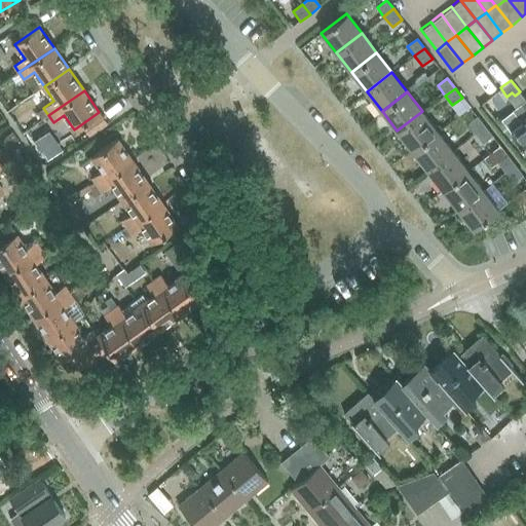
[(525,109),(525,99),(525,100),(520,91),(515,96),(512,92),(506,97),(516,108),(525,101),(522,105),(525,109)]
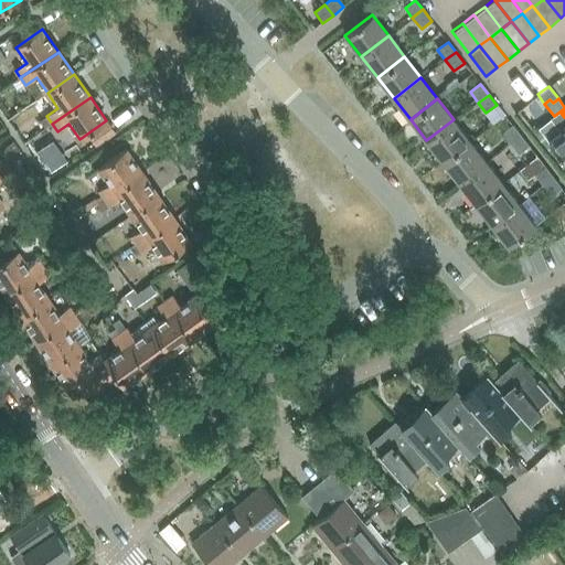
[(564,117),(561,113),(564,108),(554,116),(554,117),(551,119),(561,132),(548,142),(564,162),(564,117)]
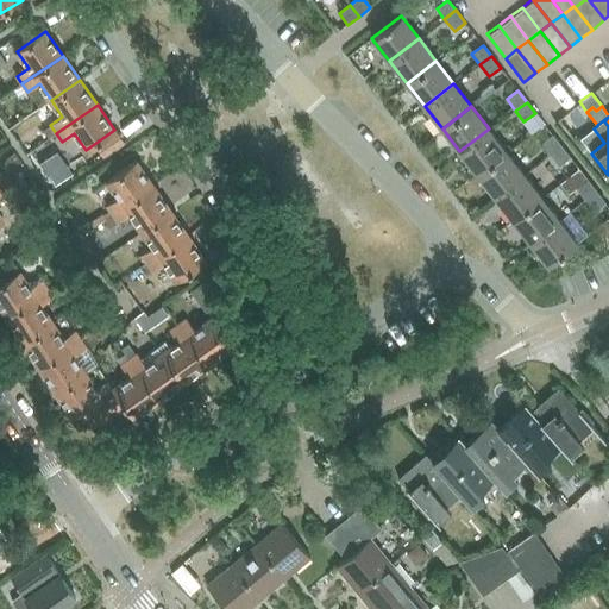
[(459,151),(477,174),(507,151),(489,129),(459,151)]
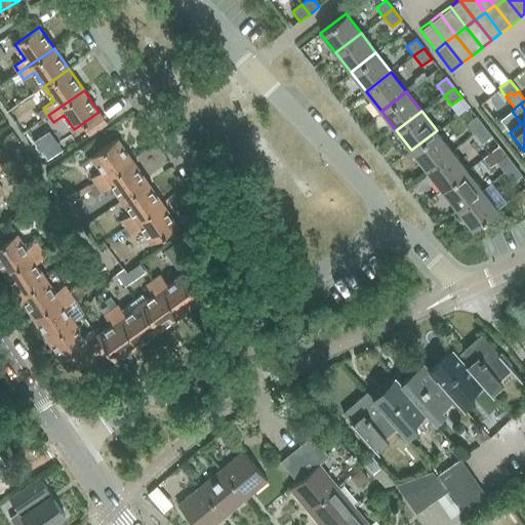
[(470,135),(473,132),(483,125),(477,117),(462,127),(470,135)]
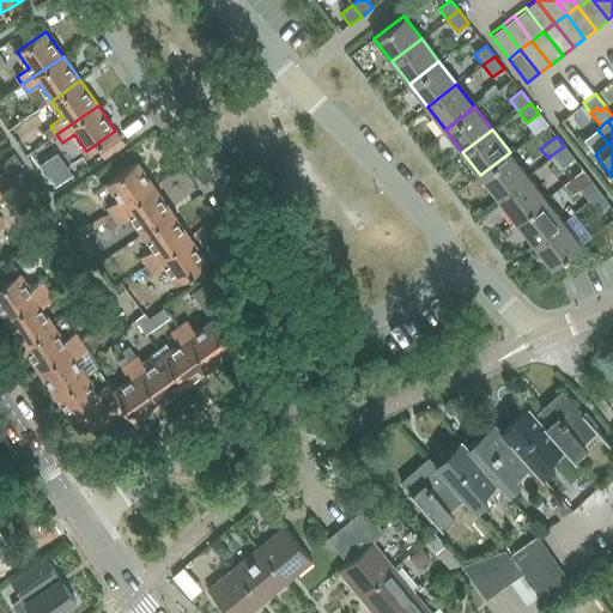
[(583,139),(576,145),(610,187),(612,183),(612,176),(595,155),(584,140),(583,139)]
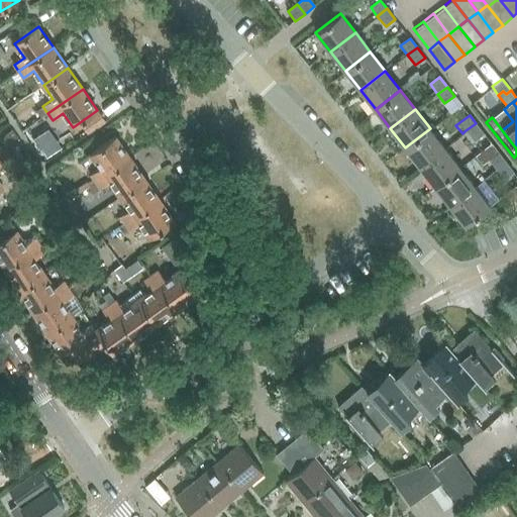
[(476,123),(466,130),(474,141),(484,133),(476,123)]
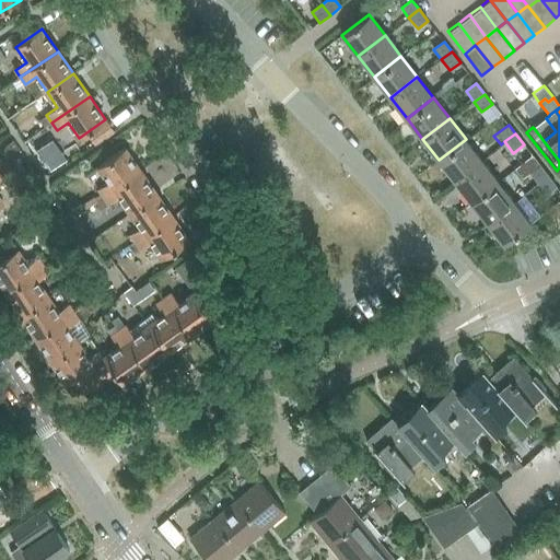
[(439,160),(455,181),(481,161),(466,139),(439,160)]
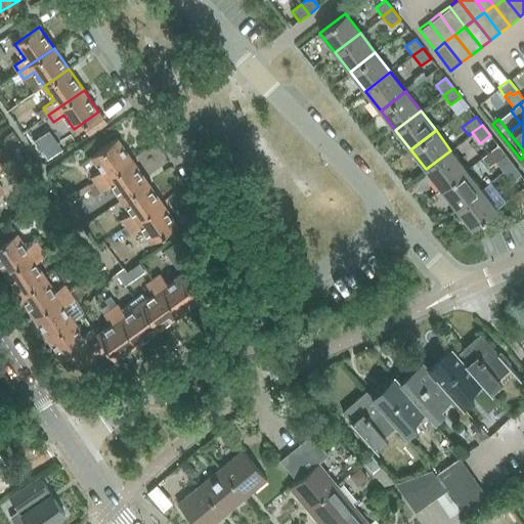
[(44,134),(34,141),(47,161),(57,153),(44,134)]
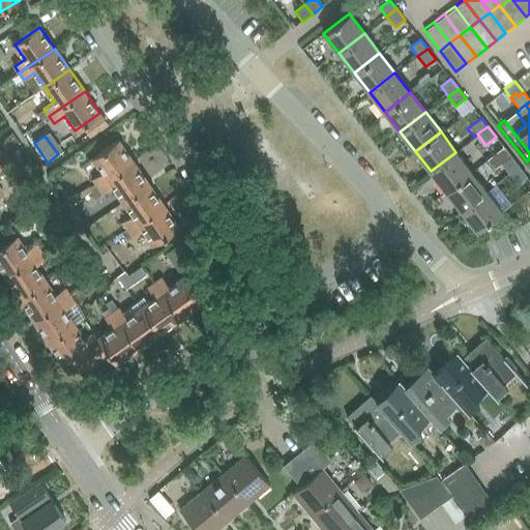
[(93,179),(98,186),(134,162),(118,140),(92,157),(104,173),(93,179)]
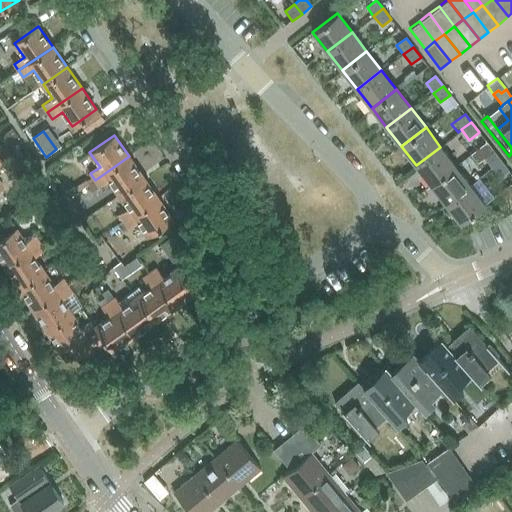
[(416,165),(431,185),(455,166),(440,147),(416,165)]
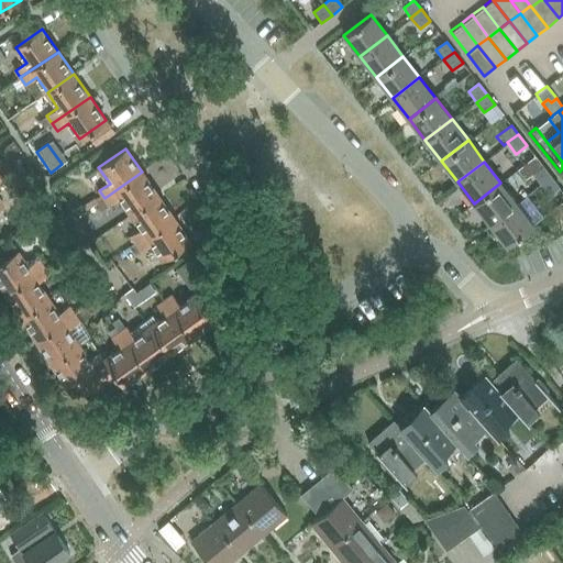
[(532,175),(540,184),(551,176),(543,166),(532,175)]
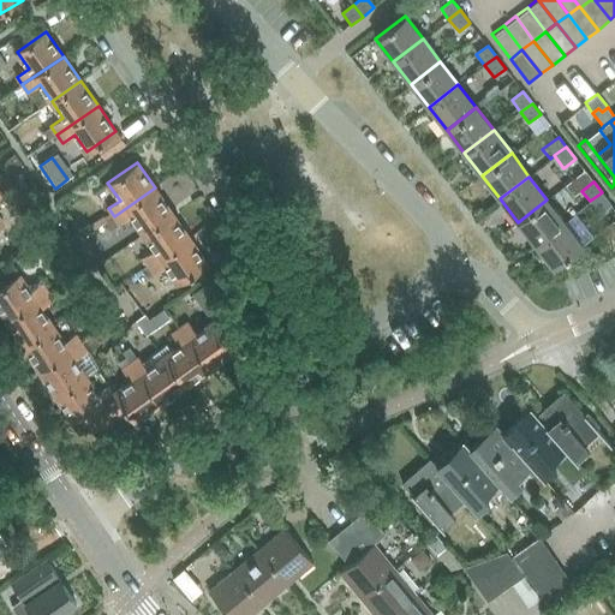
[(131,216),(143,233),(172,213),(155,187),(114,216),(106,222),(111,231),(131,216)]
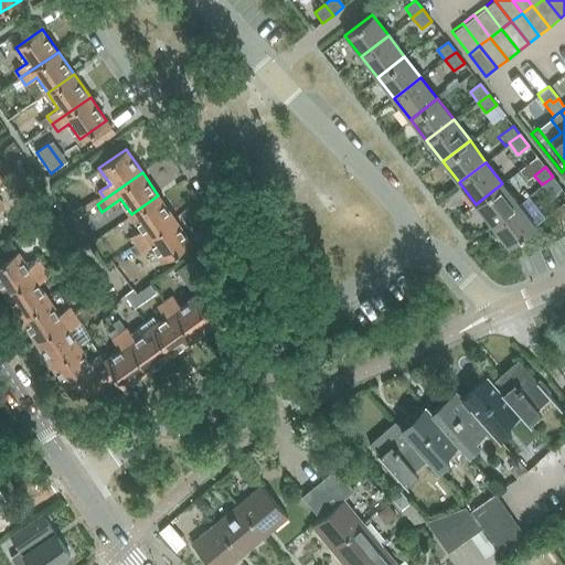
[(0,177),(0,206),(3,205),(1,203),(12,196),(3,182),(0,177)]
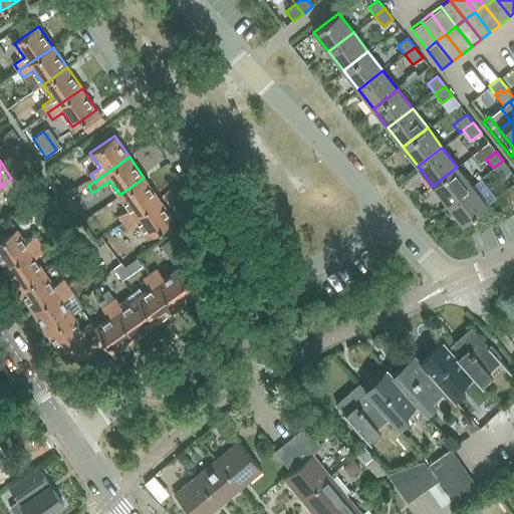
[(503,161),(493,168),(501,179),(511,171),(503,161)]
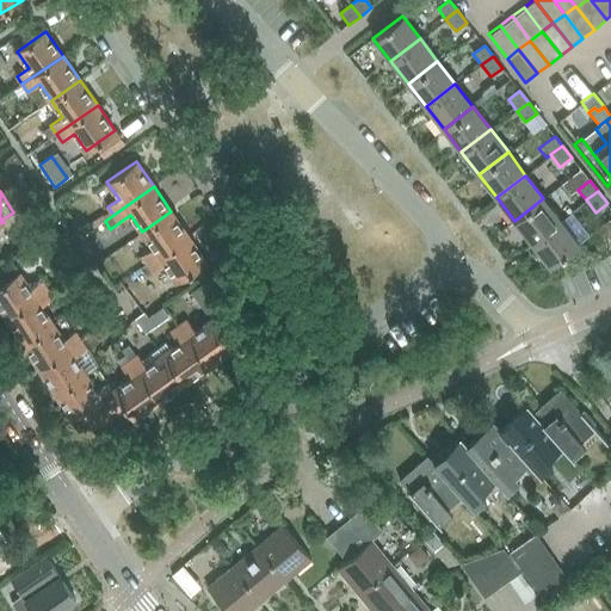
[(514,221),(532,244),(561,221),(543,198),(514,221)]
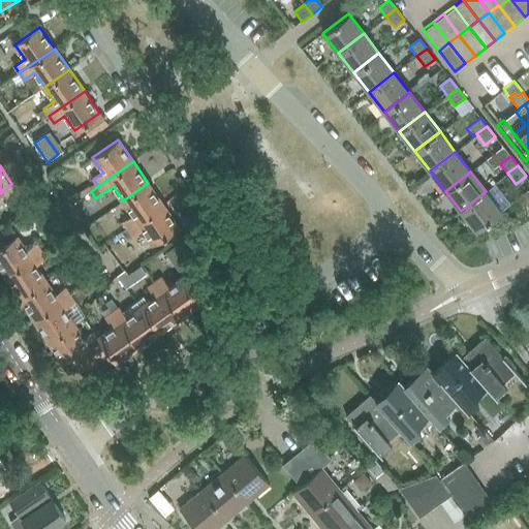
[(123,222),(128,228),(163,205),(148,183),(123,200),(133,215),(123,222)]
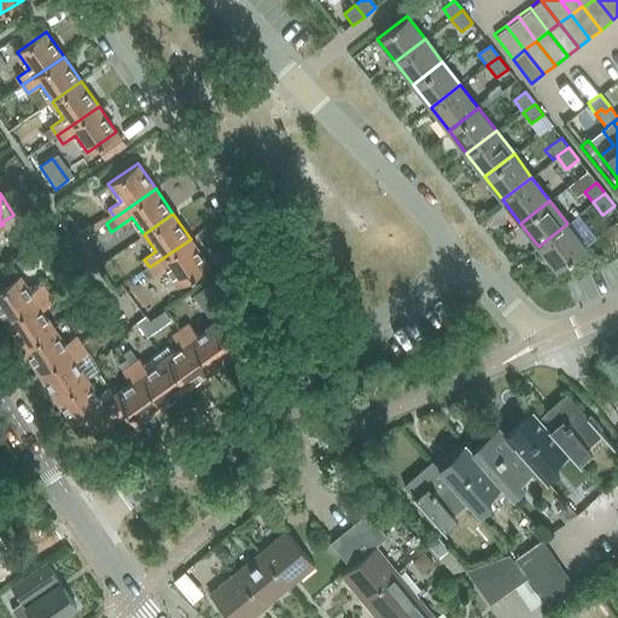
[(567,223),(538,246),(555,269),(586,246),(567,223)]
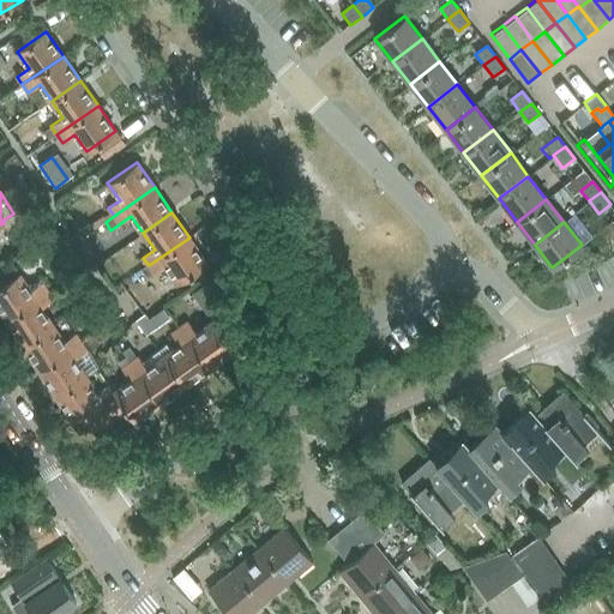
[(190,238),(149,265),(155,274),(166,266),(178,283),(208,263),(190,238)]
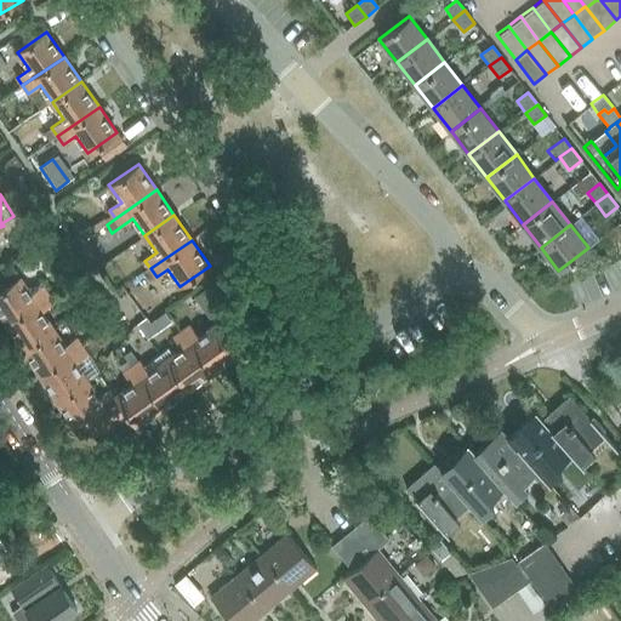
[(0,289),(0,312),(7,323),(49,296),(43,288),(30,296),(18,278),(0,289)]
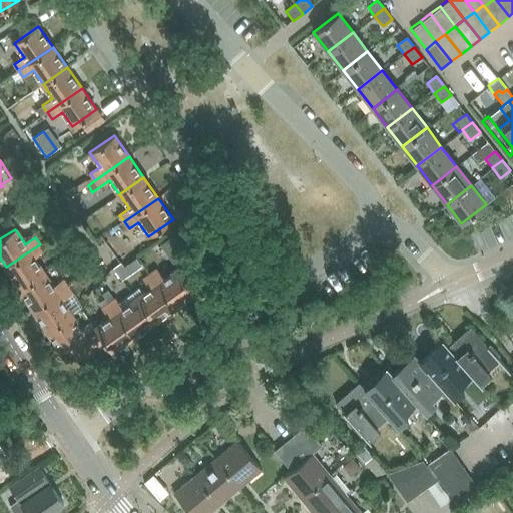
[(171,237),(159,245),(175,268),(187,259),(171,237)]
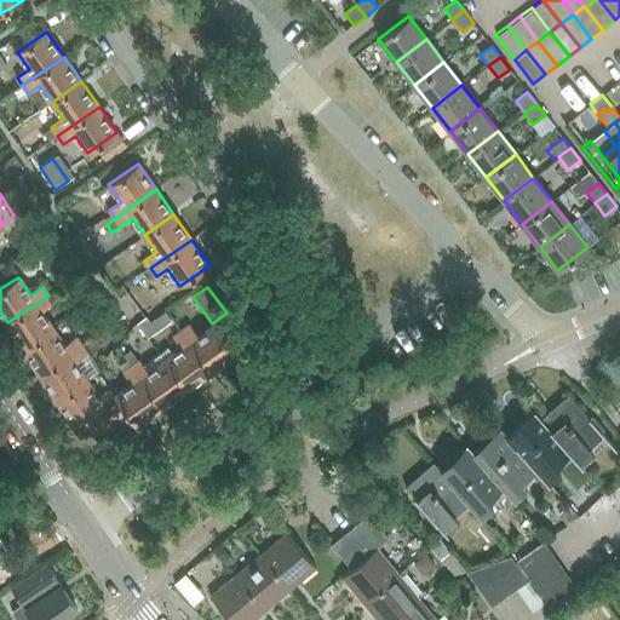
[(7,322),(24,348),(52,329),(41,313),(53,304),(49,296),(7,322)]
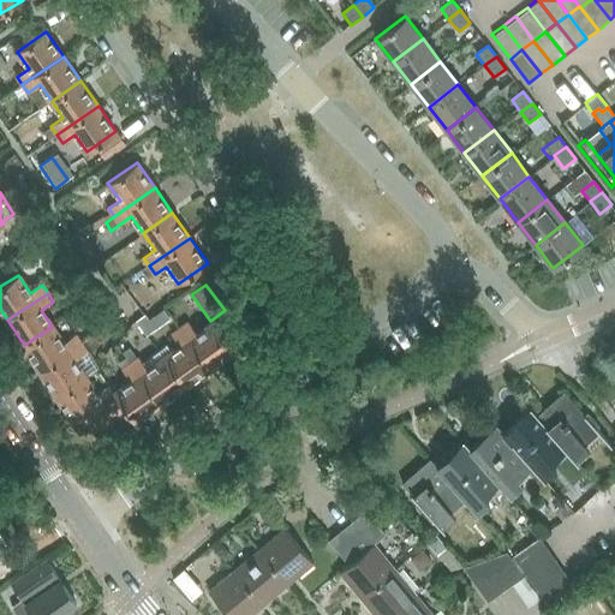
[(162,309),(148,320),(155,329),(169,318),(162,309)]
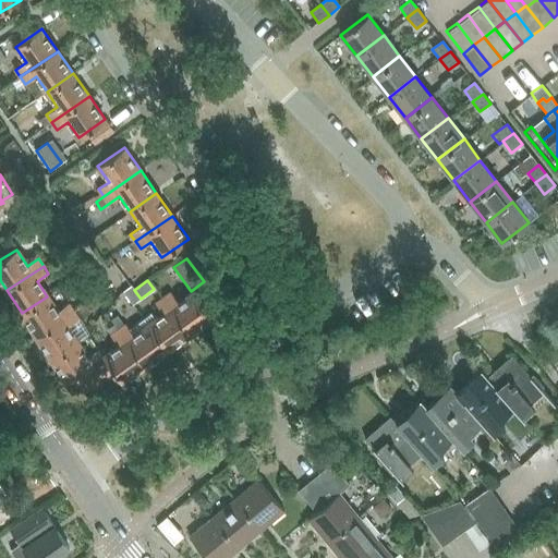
[(170,293),(162,299),(189,336),(210,319),(193,293),(178,304),(170,293)]
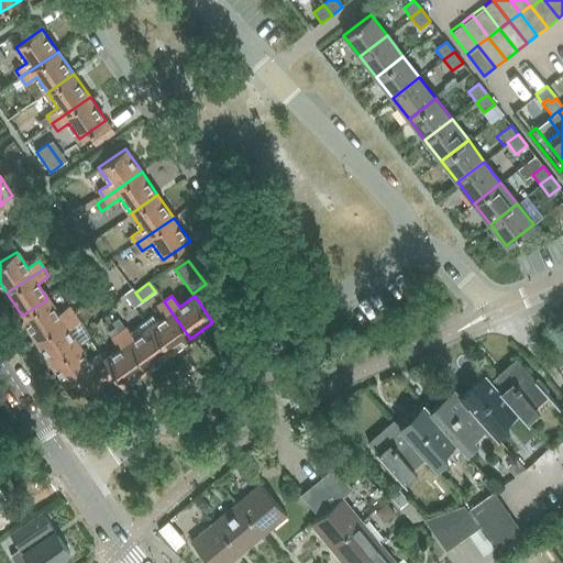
[(47,299),(22,316),(36,339),(74,313),(75,313),(69,306),(62,311),(58,313),(47,299)]
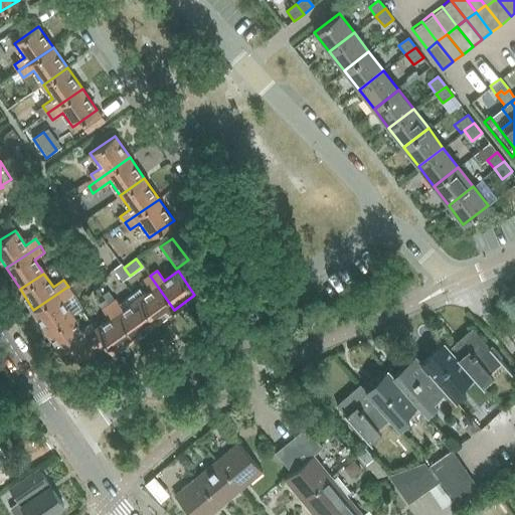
[(143,281),(145,284),(150,291),(137,300),(136,301),(153,324),(174,310),(150,276),(143,281)]
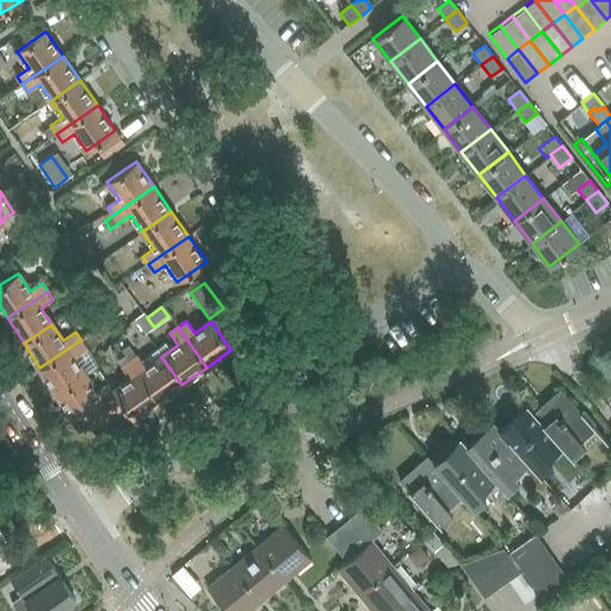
[(80,340),(39,368),(59,397),(87,378),(74,358),(86,350),(87,349),(81,340),(80,340)]
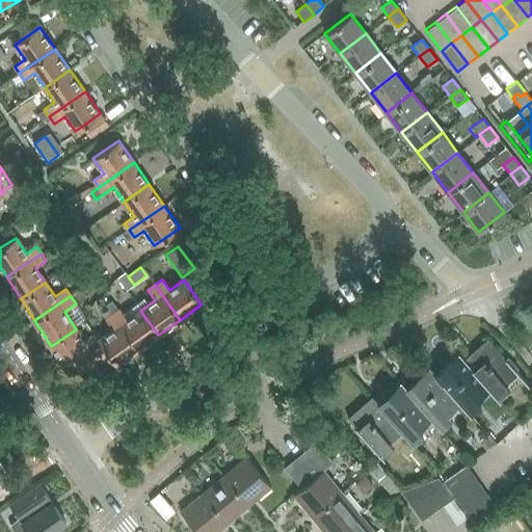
[(118,311),(112,315),(136,350),(158,335),(140,311),(141,310),(140,309),(136,303),(122,314),(120,311),(118,311)]
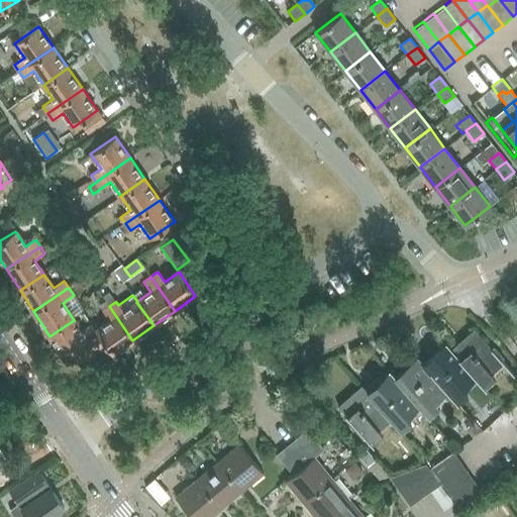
[(109,321),(96,330),(104,342),(112,354),(132,340),(109,306),(102,311),(109,321)]
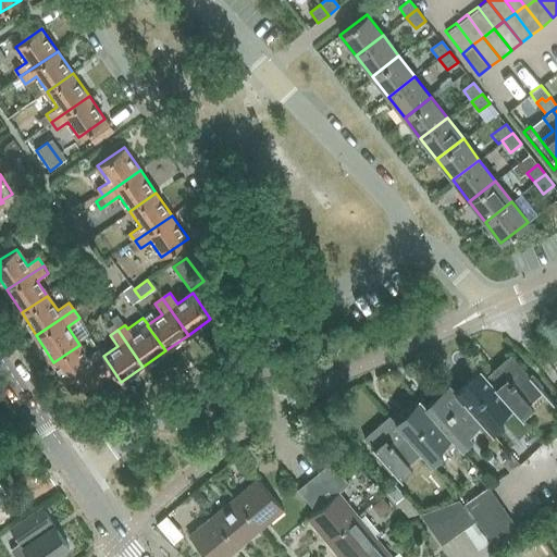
[(79,345),(53,362),(66,382),(74,376),(84,390),(112,369),(103,356),(99,349),(88,357),(79,345)]
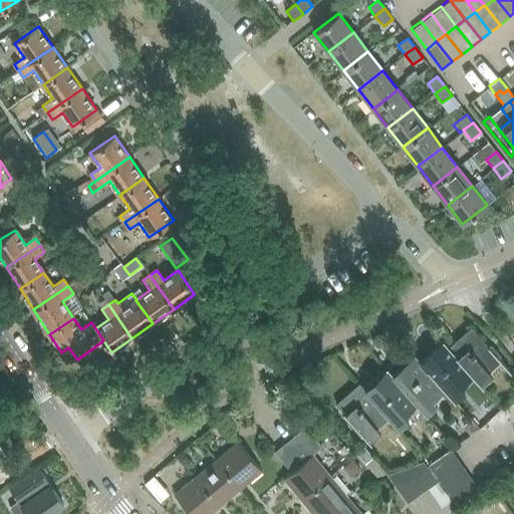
[(448,347),(471,374),(482,388),(484,387),(482,384),(493,375),(488,370),(499,360),(510,373),(511,372),(498,357),(500,355),(490,344),(488,346),(471,327),(448,347)]
